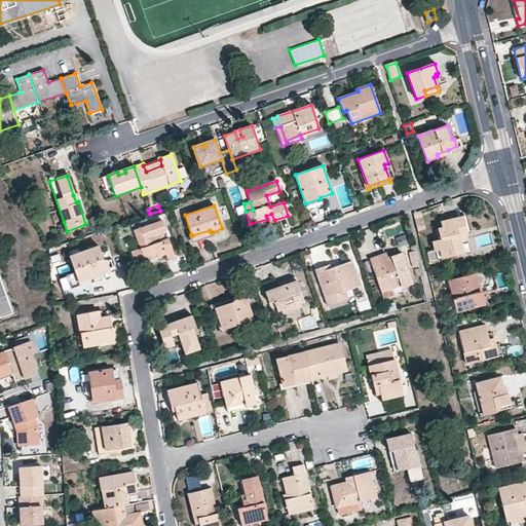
[(417,227),(423,225),(421,216),(415,218),(417,227)]
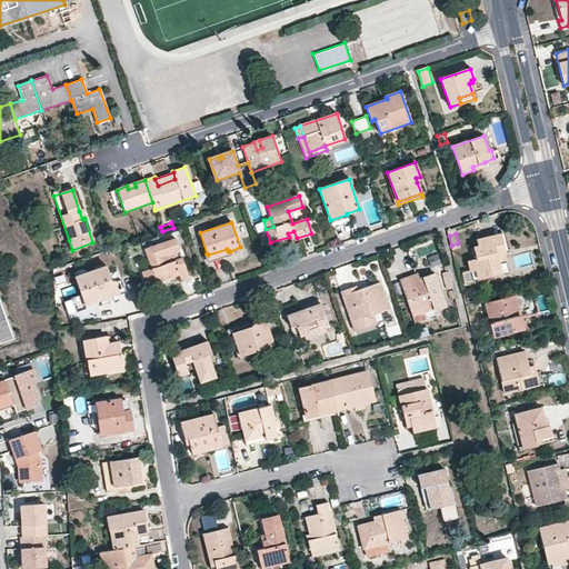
[(506,252),(501,235),(476,240),(478,246),(472,247),(476,259),(473,259),(478,280),(495,276),(493,269),(499,268),(496,255),(505,252),(506,252)]
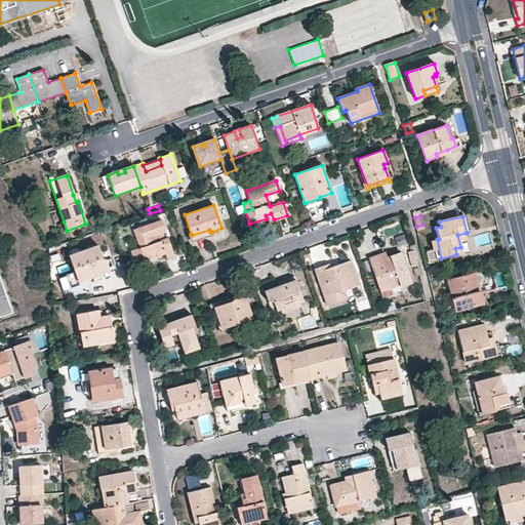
[(162,233),(165,232),(162,220),(134,230),(140,248),(130,251),(134,264),(152,257),(151,253),(155,252),(156,255),(164,253),(166,258),(174,255),(168,238),(164,240),(162,233)]
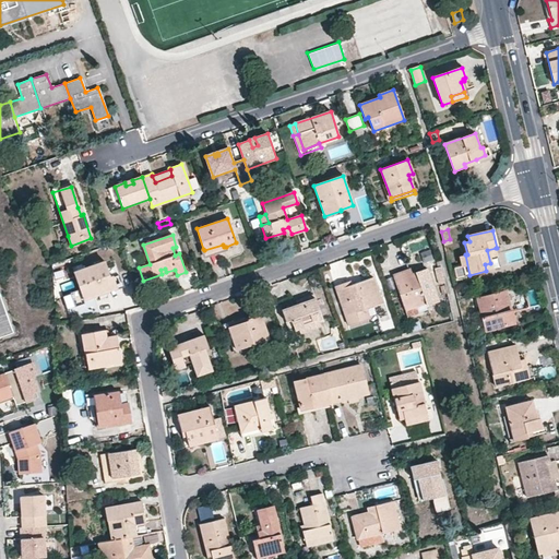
[(200,250),(203,259),(227,251),(226,247),(224,247),(223,245),(204,250),(203,249),(200,250)]
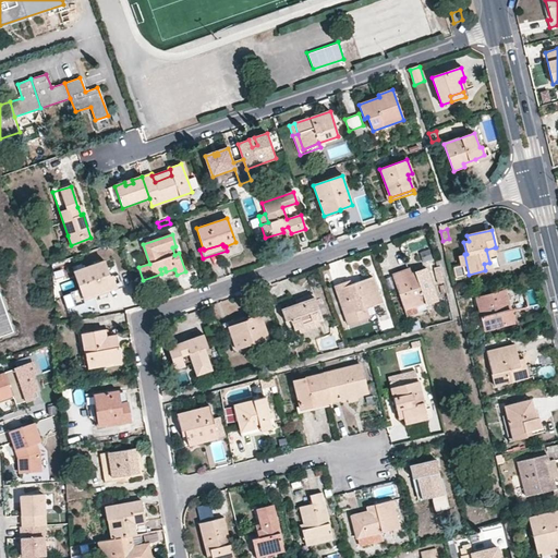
[(495,247),(486,250),(489,263),(484,264),(485,270),(498,267),(495,247)]
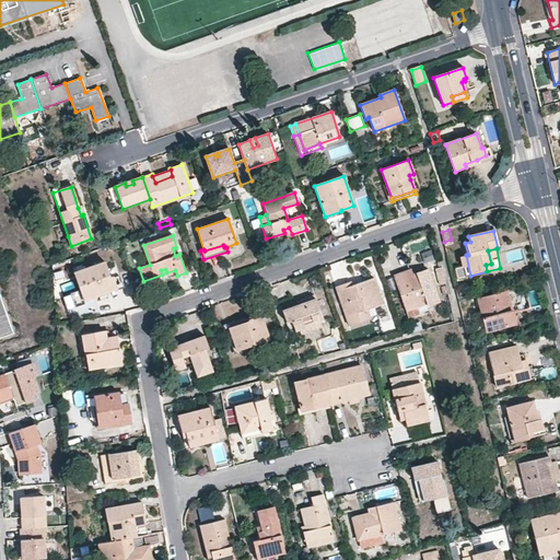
[(466,255),(459,257),(462,267),(464,267),(466,277),(470,276),(466,255)]
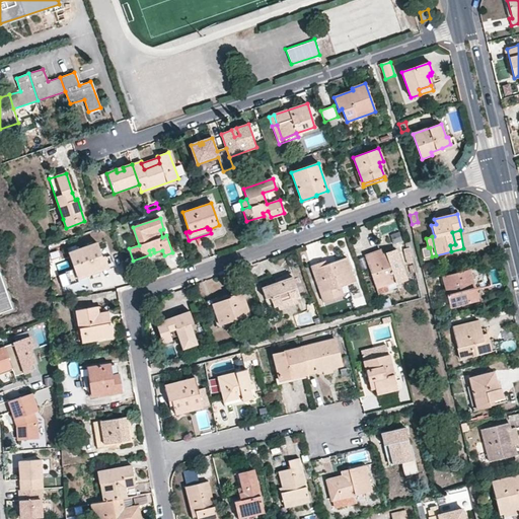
[(101,256),(96,242),(68,253),(73,269),(77,279),(108,268),(104,255),(101,256)]
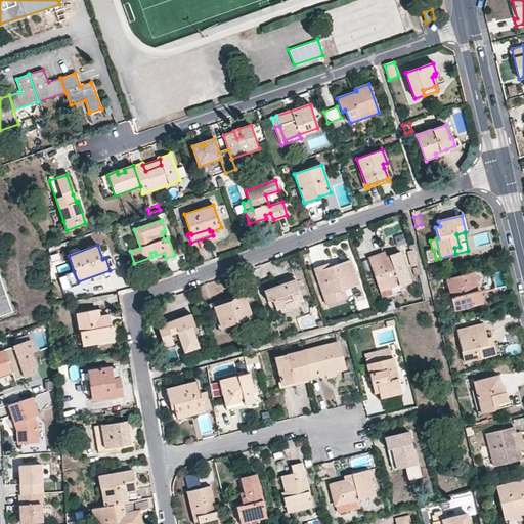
[(405,269),(399,253),(386,258),(378,261),(377,256),(369,258),(381,292),(399,285),(409,281),(405,269)]
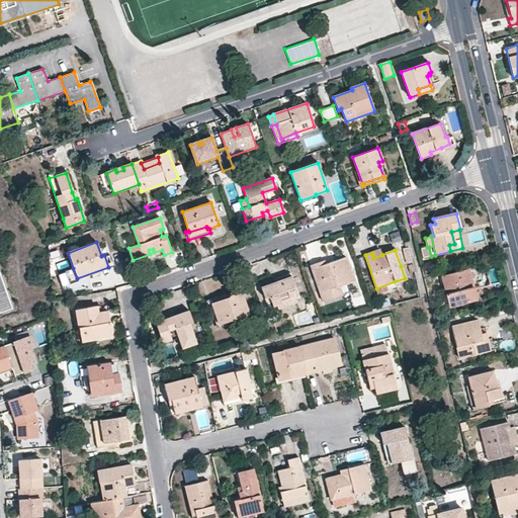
[(353,281),(345,257),(326,264),(322,265),(320,262),(312,264),(324,301),(342,295),(339,286),(353,281)]
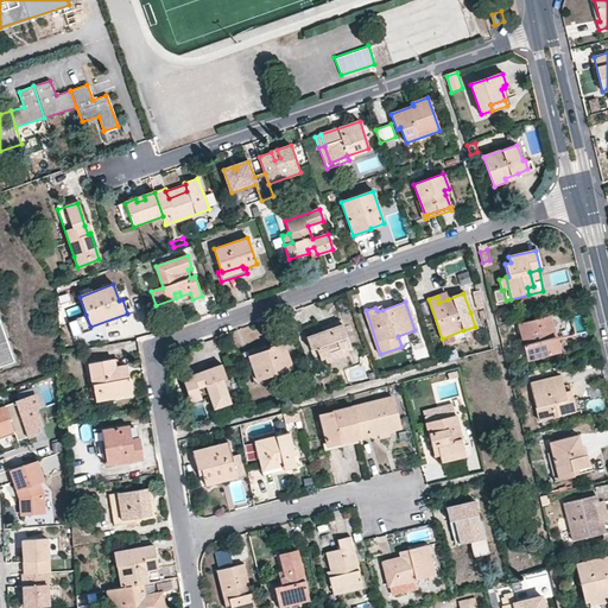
[(477,310),(470,312),(475,327),(482,324),(477,310)]
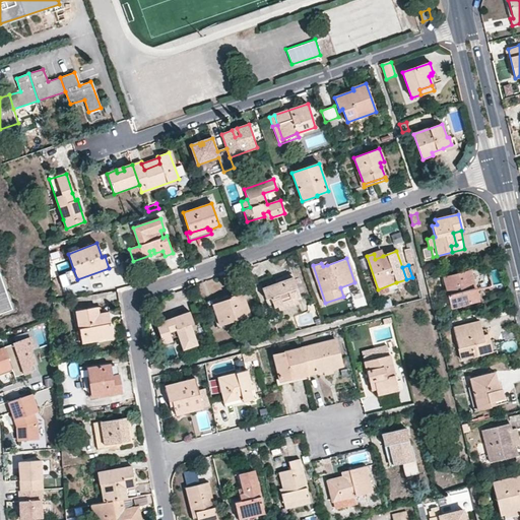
[(73,269),(66,272),(69,280),(67,280),(69,285),(77,281),(77,279),(73,269)]
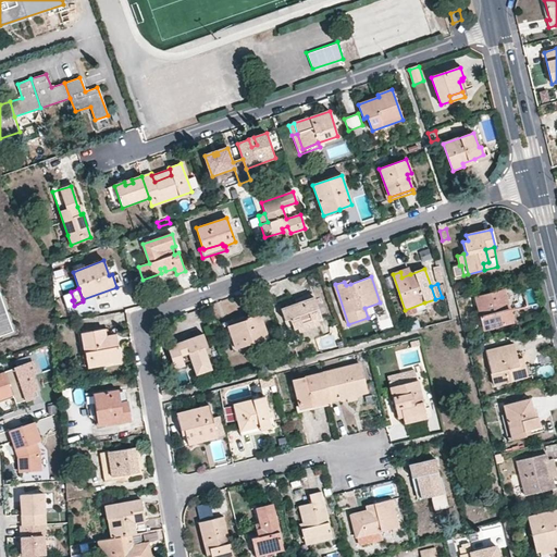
[(504,291),(495,293),(480,296),(475,297),(479,307),(484,329),(494,326),(511,322),(504,291)]
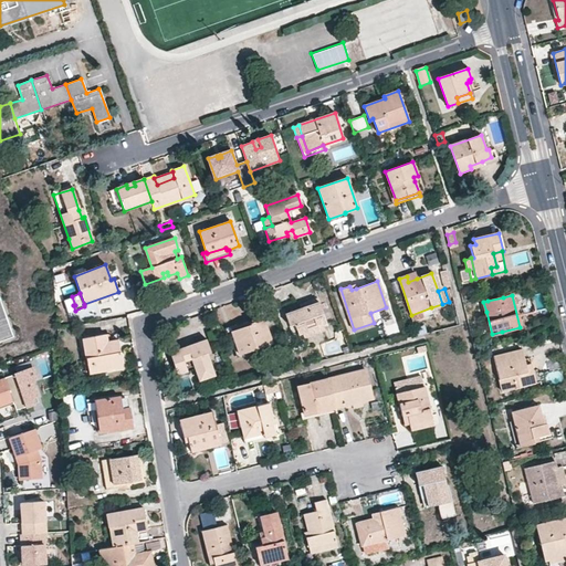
[(0,345),(14,339),(0,297),(0,345)]
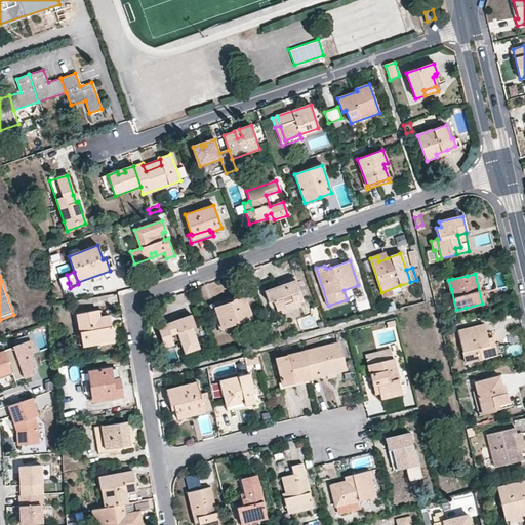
[(279,282),(280,286),(295,280),(293,276),(279,282)]
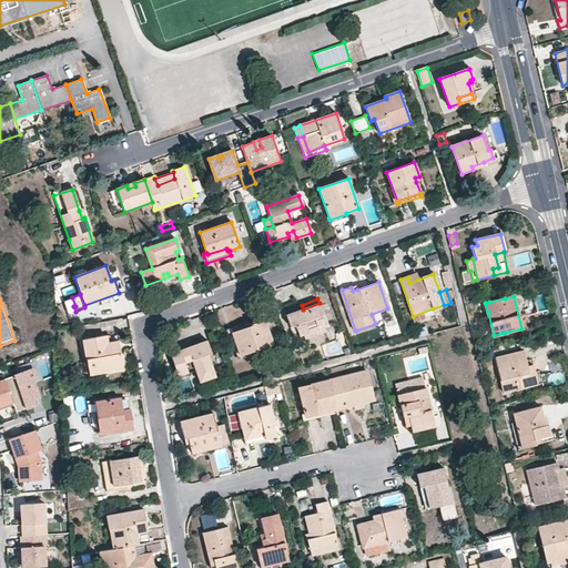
[(327,326),(320,303),(303,310),(286,315),(291,327),(296,326),(300,336),(304,335),(324,327),(327,326)]
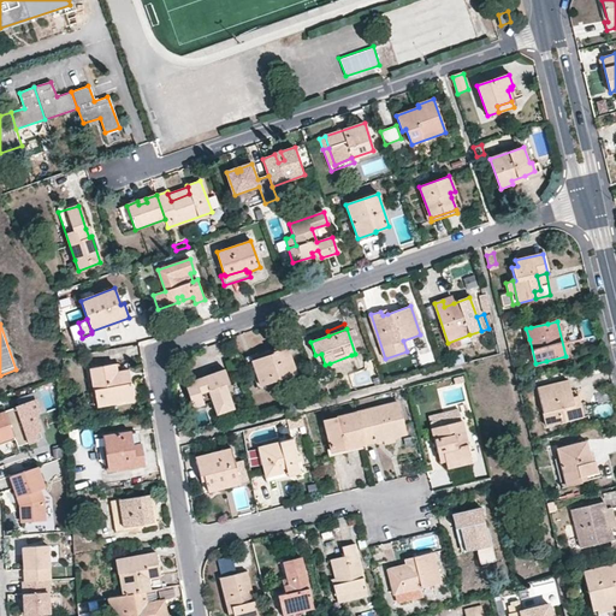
[(448,343),(450,349),(472,342),(469,335),(448,343)]
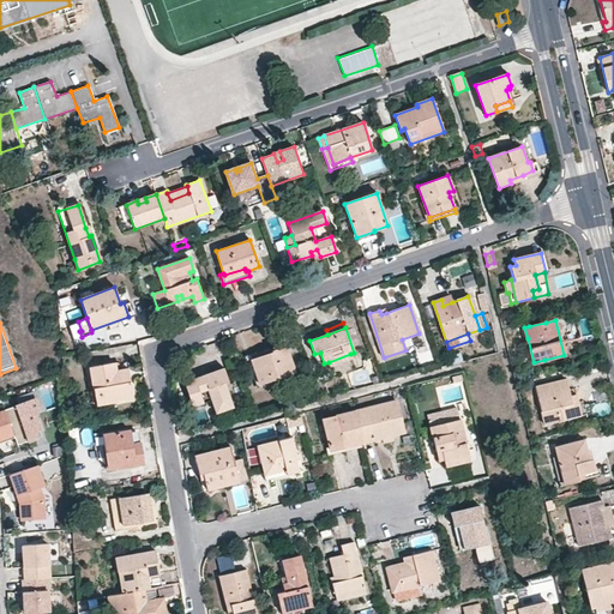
[(528,338),(523,339),(531,367),(545,363),(545,360),(534,362),(528,338)]
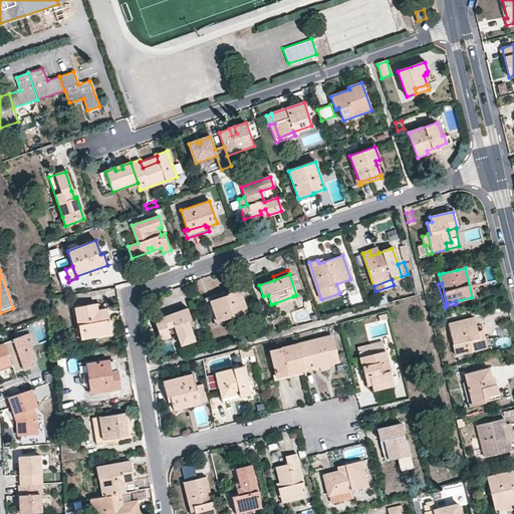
[(227,291),(228,294),(210,301),(218,321),(228,318),(247,312),(238,287),(227,291)]
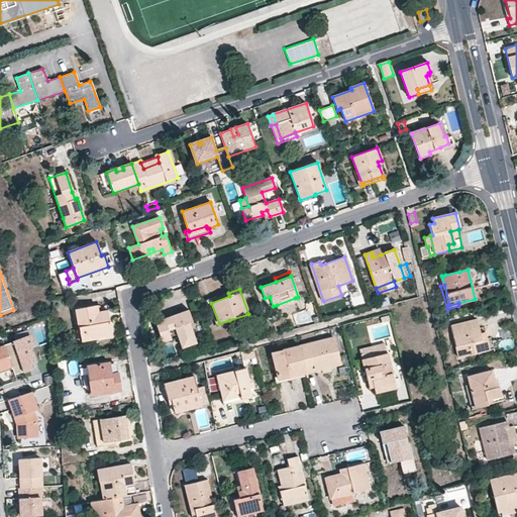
[(228,293),(227,292),(206,300),(217,329),(231,324),(229,320),(219,323),(211,303),(229,296),(228,293)]
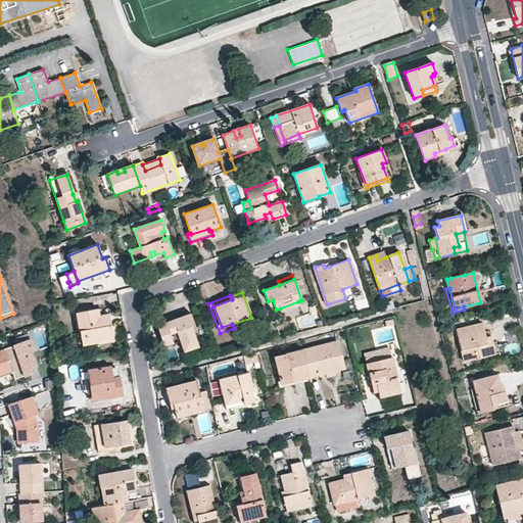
[(280,308),(281,312),(300,305),(298,301),(280,308)]
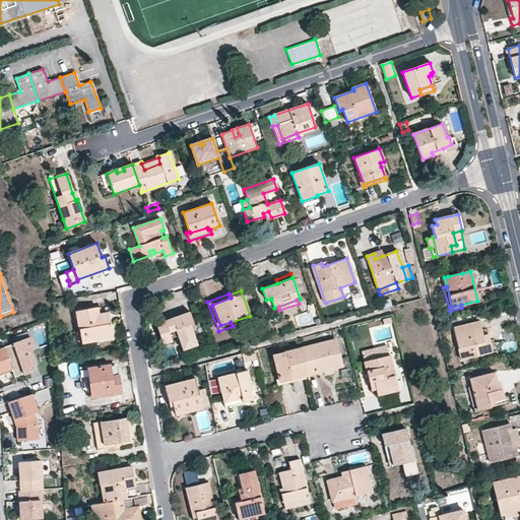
[(99,314),(98,307),(76,311),(80,337),(89,335),(90,341),(112,337),(110,324),(101,325),(99,314)]
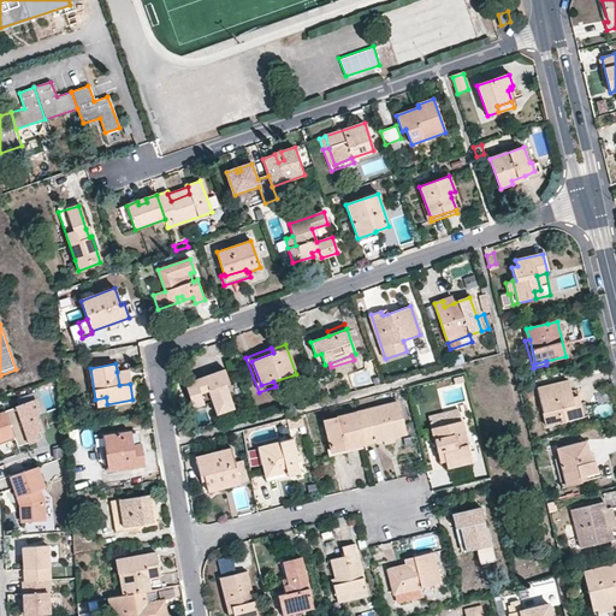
[(128,369),(117,372),(119,385),(130,384),(128,369)]
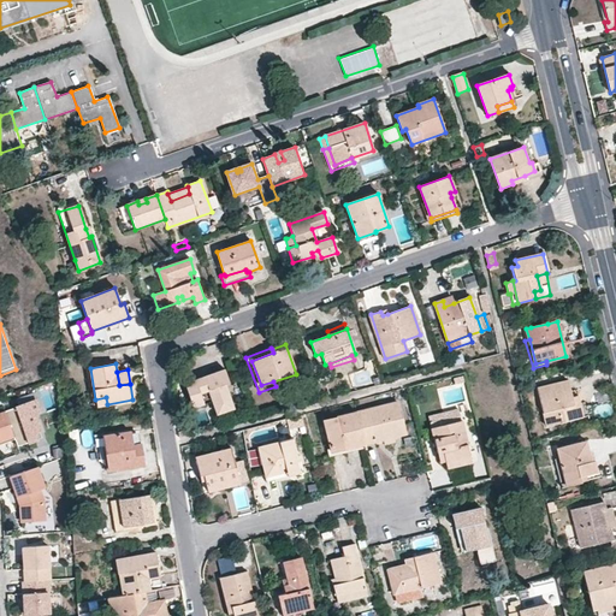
[(229,383),(224,369),(184,384),(193,407),(212,401),(214,407),(231,401),(225,384),(229,383)]
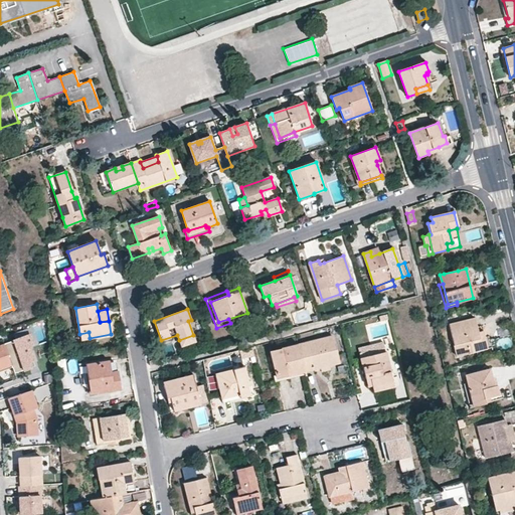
[(479,332),(475,318),(449,324),(457,356),(487,348),(485,338),(480,339),(479,332)]
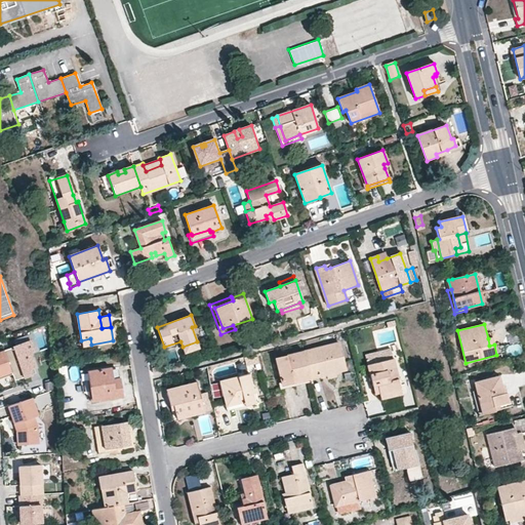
[(195,326),(192,327),(197,341),(183,347),(185,353),(202,347),(195,326)]
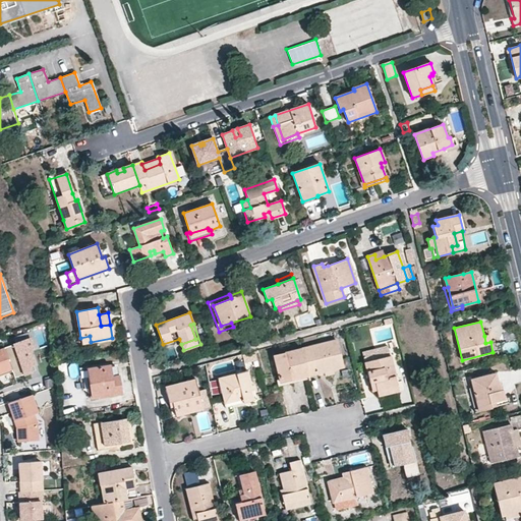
[(32,337),(4,347),(14,372),(15,377),(35,368),(30,355),(38,352),(32,337)]
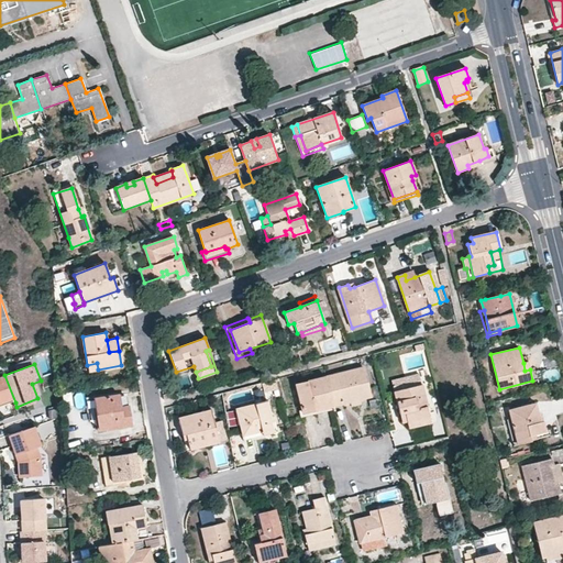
[(371,397),(363,367),(326,376),(332,401),(333,406),(351,401),(360,399),(371,397)]
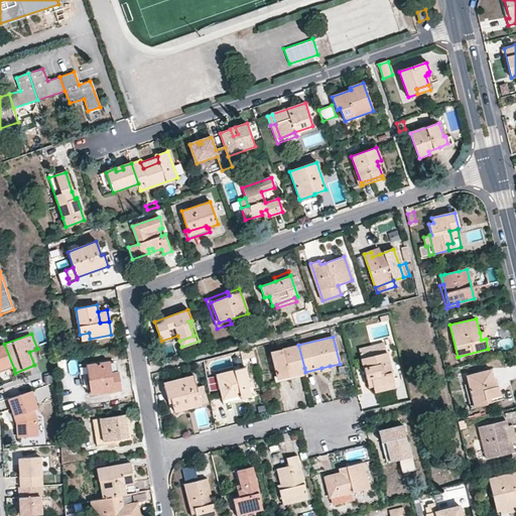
[(4,344),(0,345),(0,366),(0,367),(3,373),(14,369),(4,344)]
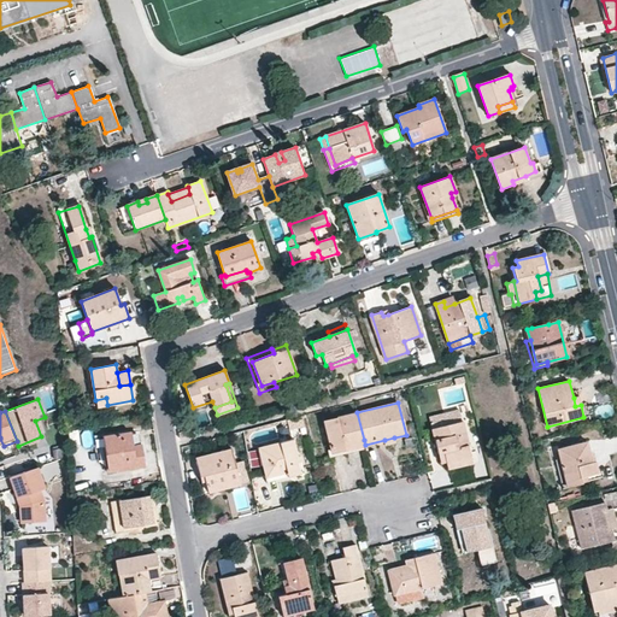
[(364,440),(357,412),(323,421),(331,453),(354,447),(353,441),(364,440)]
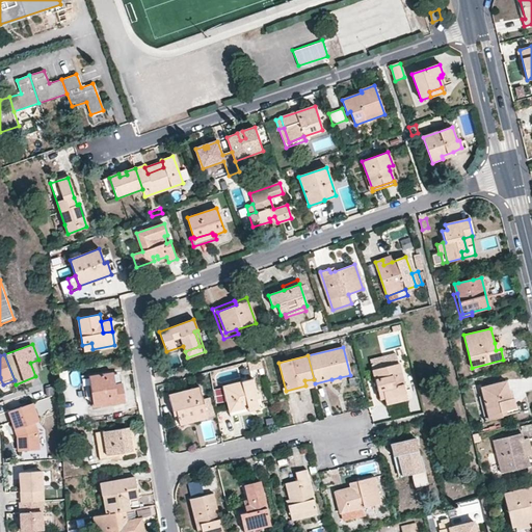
[(261,358),(248,362),(250,371),(263,368),(261,358)]
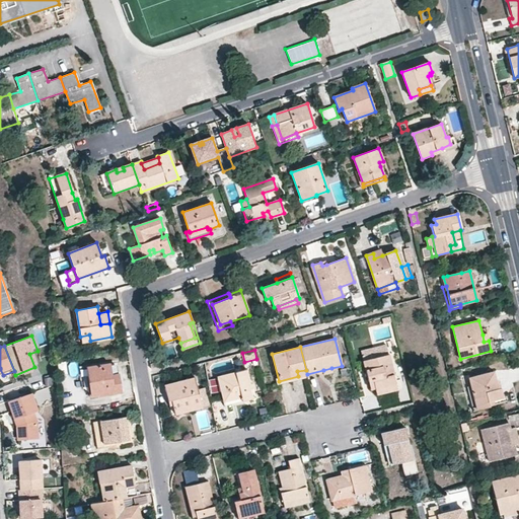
[(396,385),(389,354),(363,361),(369,381),(373,381),(375,389),(376,390),(396,385)]
